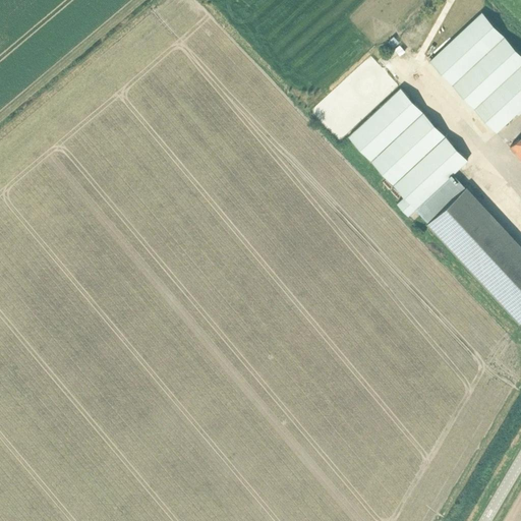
[(520,54),(481,11),(428,59),(495,131),(520,107),(520,134),(509,147),(520,159),(520,54)]
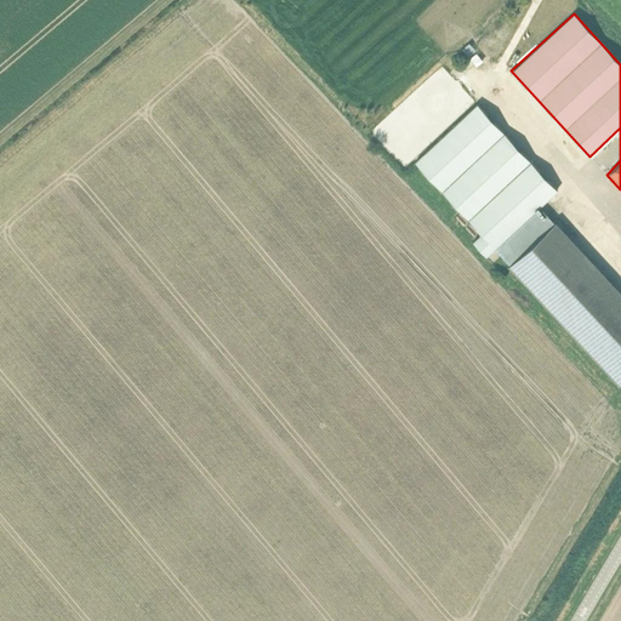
[(483,58),(490,68),(496,62),(488,53),(483,58)]
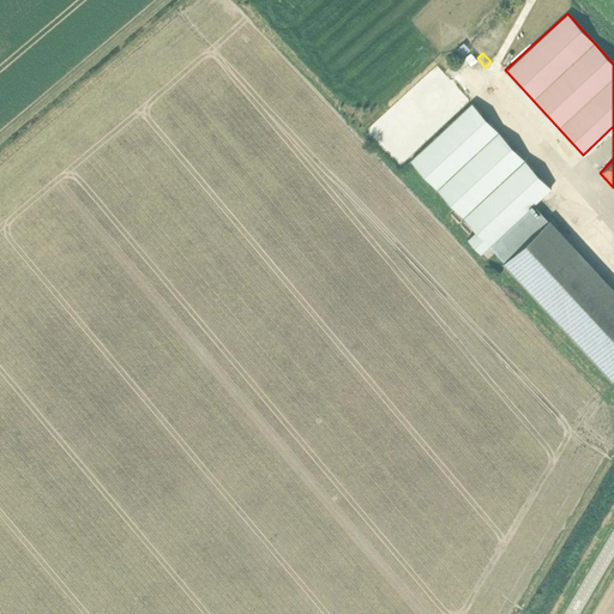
[(440,91),(451,103),(457,97),(445,86),(440,91)]
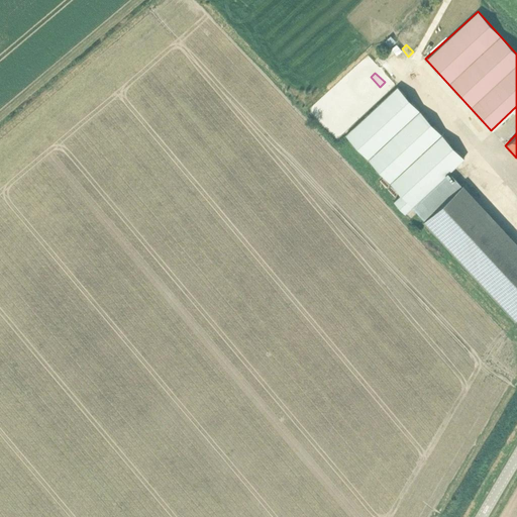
[(393,200),(404,212),(462,158),(396,86),(344,134),(400,194),(393,200)]
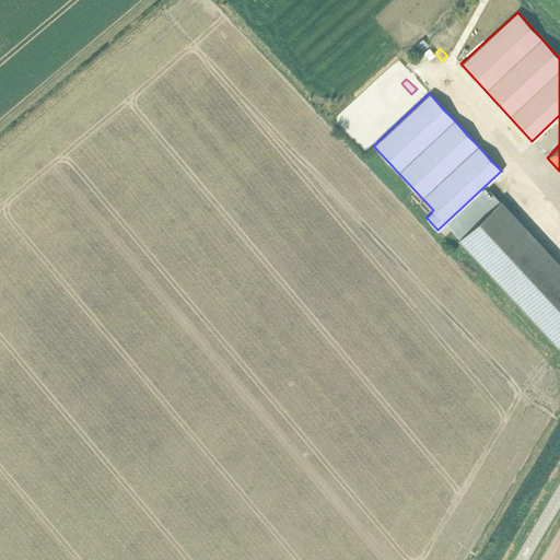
[(559,265),(500,200),(458,238),(549,336),(557,345),(559,341),(559,265)]
